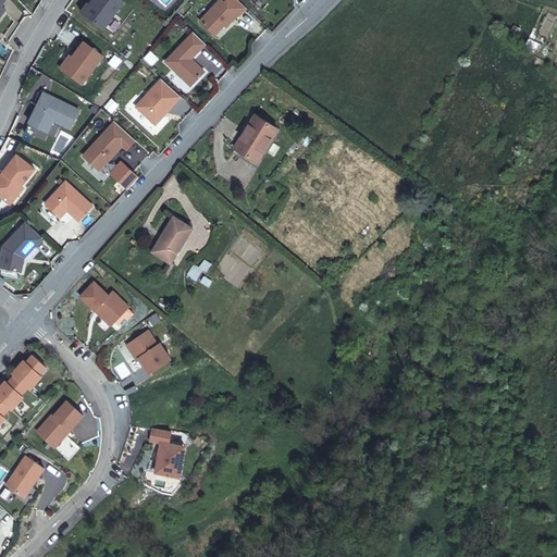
[(124,3),(120,0),(94,0),(90,5),(88,3),(81,13),(103,31),(124,3)]
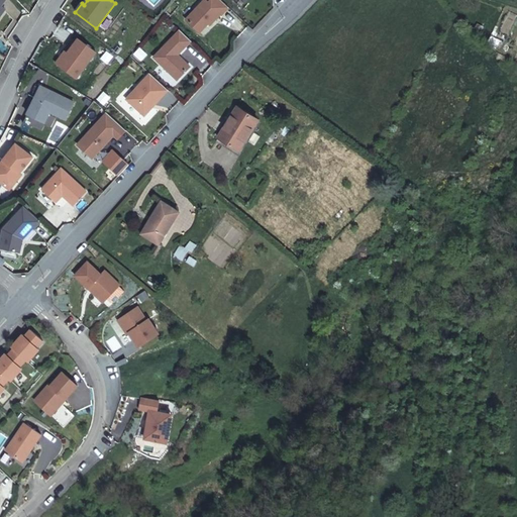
[(205,0),(203,0),(184,19),(198,33),(207,24),(209,26),(220,15),(220,16),(228,8),(219,0),(210,0),(208,3),(205,0)]
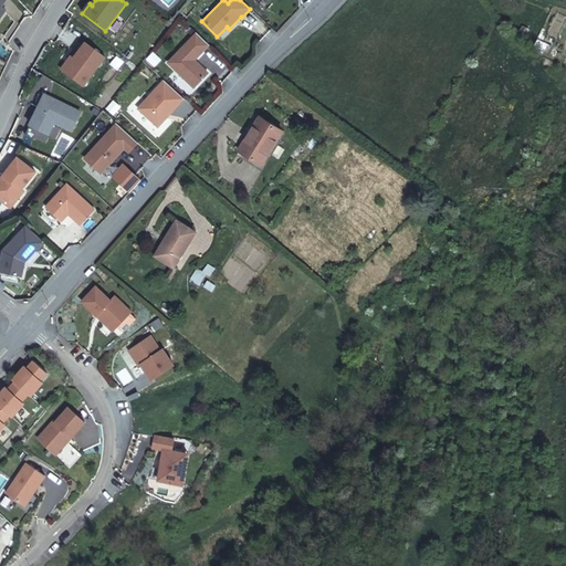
[(196,34),(167,64),(194,88),(207,74),(194,61),(208,45),(196,34)]
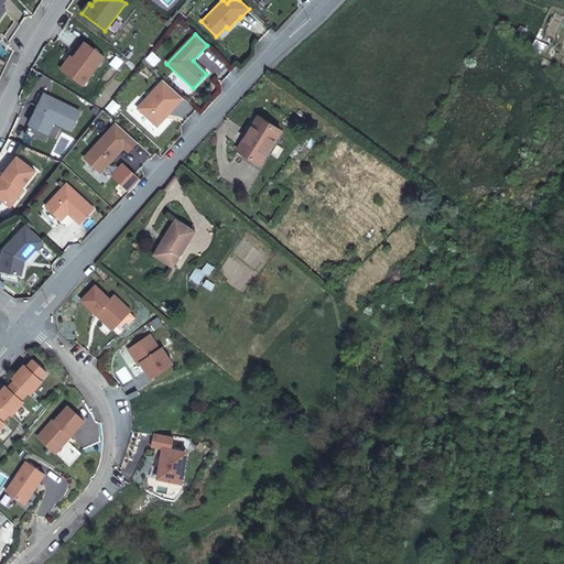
[(76,54),(63,72),(83,87),(105,58),(85,43),(76,54)]
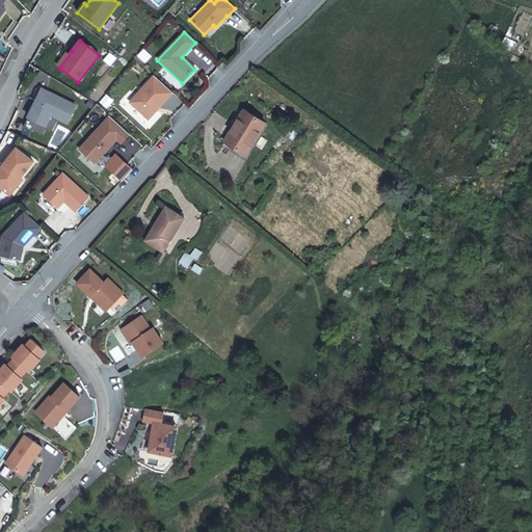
[(138,55),(145,63),(153,57),(147,49),(138,55)]
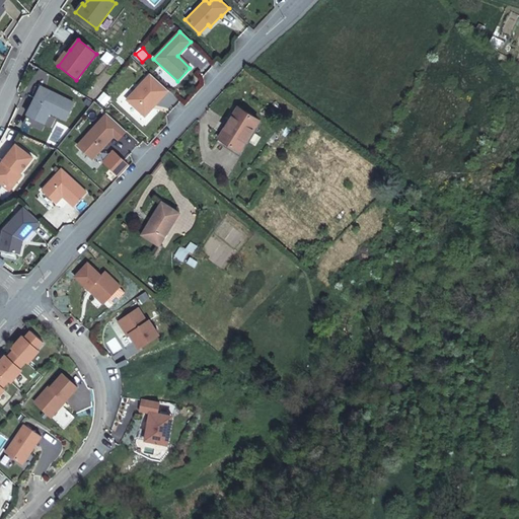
[(68,49),(56,64),(58,66),(70,50),(68,49)]
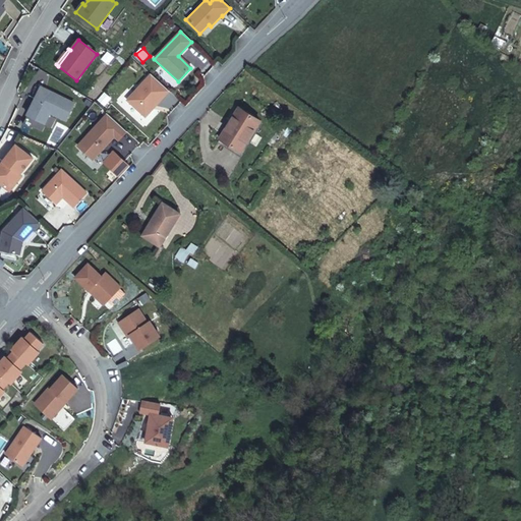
[(127,101),(145,118),(169,92),(151,75),(127,101)]
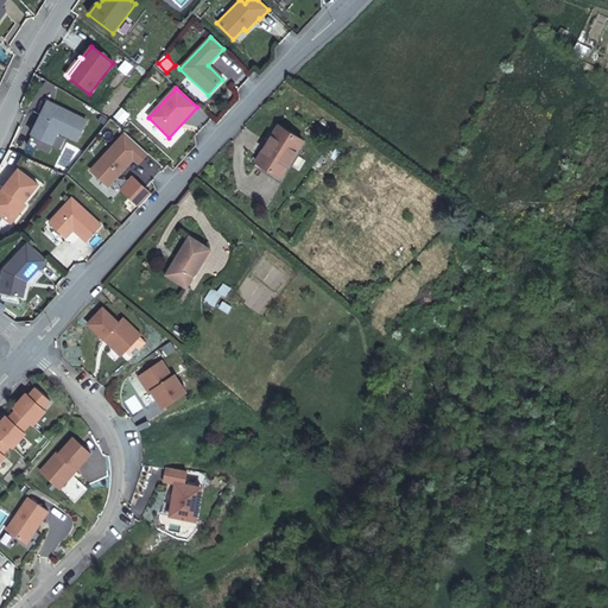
[(48,102),(42,116),(49,113),(52,105),(48,102)]
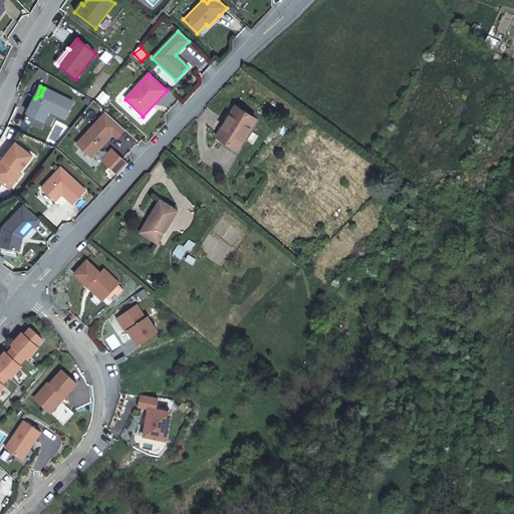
[(41,95),(35,98),(27,114),(43,122),(49,111),(64,119),(72,102),(44,88),(41,95)]
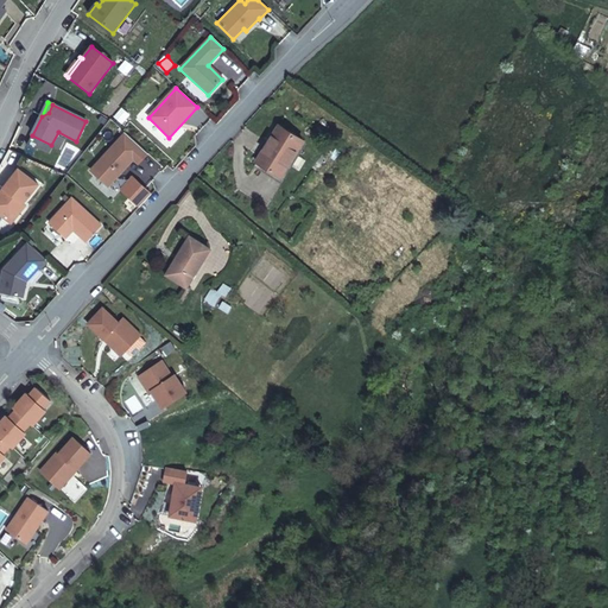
[(122,108),(115,118),(124,125),(131,115),(122,108)]
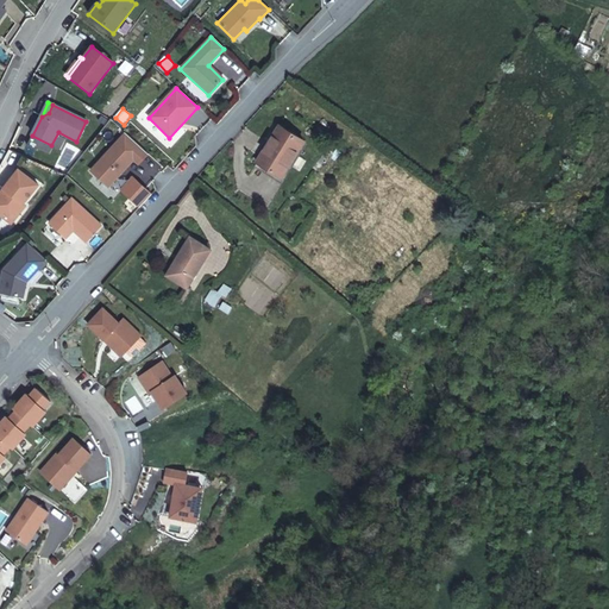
[(301,143),(280,127),(258,162),(280,177),(288,164),(301,143)]
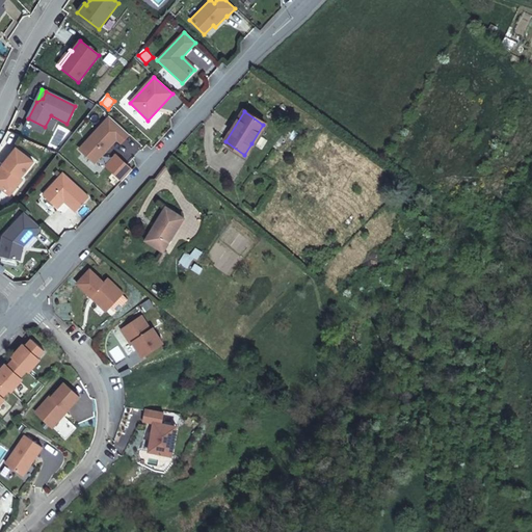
[(79,150),(95,164),(116,140),(121,144),(129,135),(109,117),(79,150)]
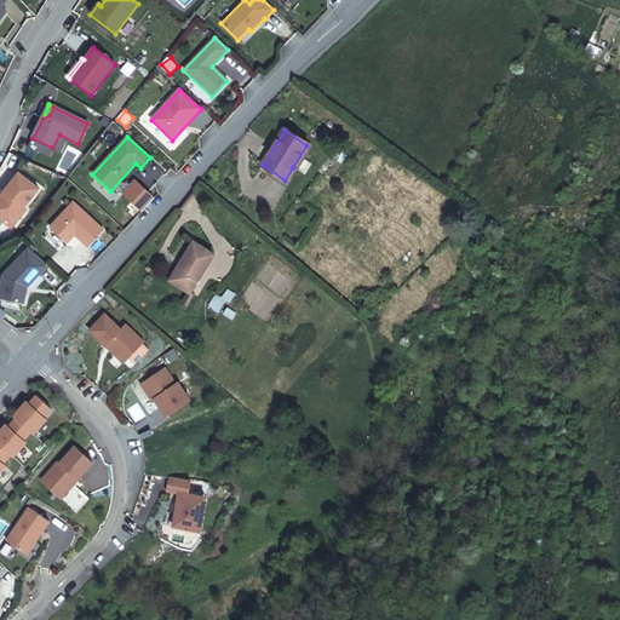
[(3,193),(6,196),(0,202),(0,219),(11,229),(26,211),(23,208),(39,189),(18,173),(3,193)]
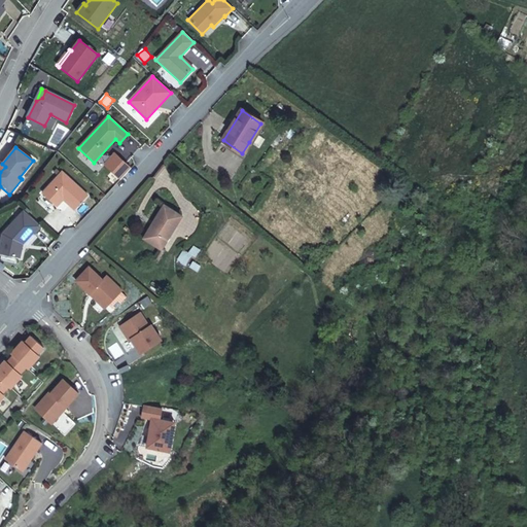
[(119,175),(126,169),(113,159),(108,165),(119,175)]
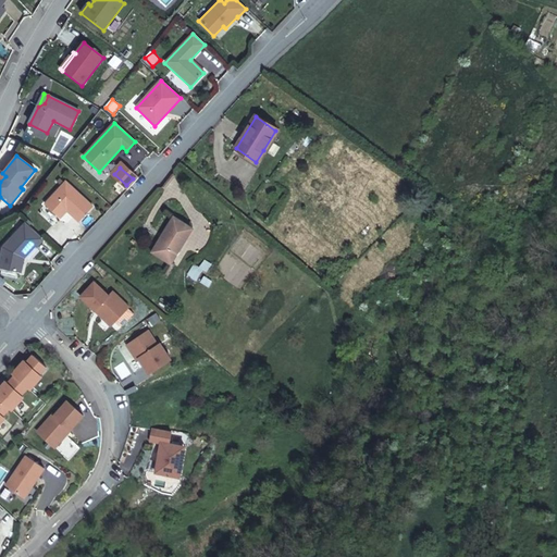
[(65,182),(45,205),(60,219),(66,211),(79,222),(93,207),(65,182)]
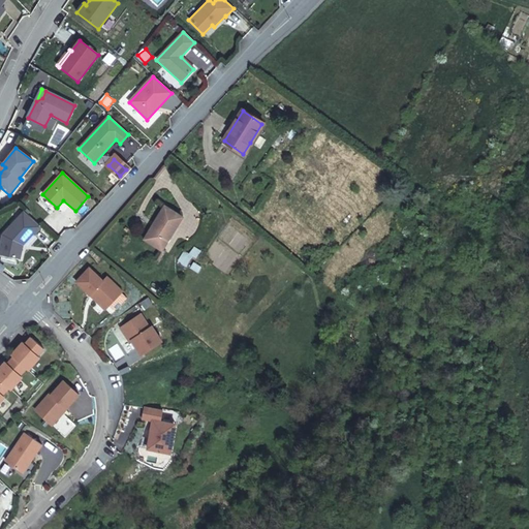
[(161,248),(181,217),(165,207),(146,239),(161,248)]
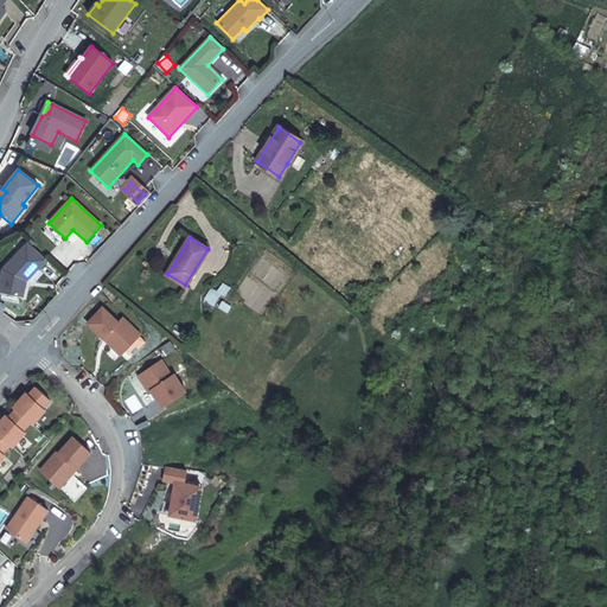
[(26,282),(45,260),(27,243),(2,269),(0,280),(0,292),(21,298),(24,288),(21,286),(23,281),(26,282)]
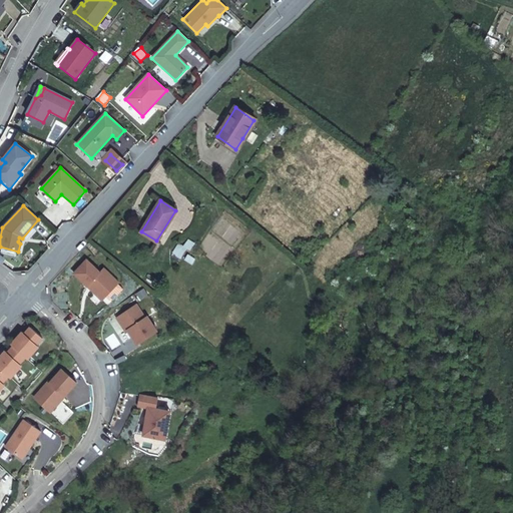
[(182,260),(186,251),(176,246),(172,254),(182,260)]
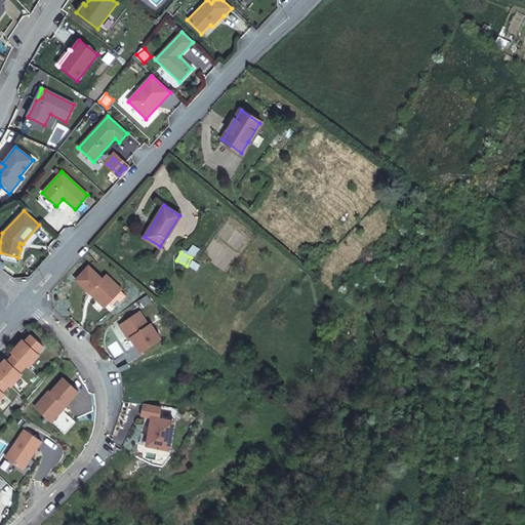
[(198,271),(202,265),(194,259),(190,266),(198,271)]
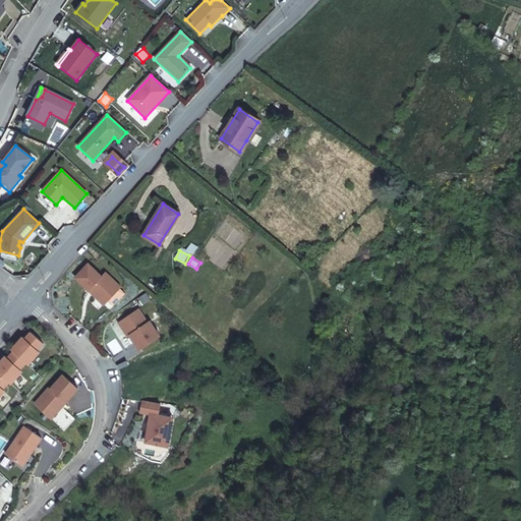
[(90,259),(72,278),(88,291),(89,289),(104,302),(119,286),(90,259)]
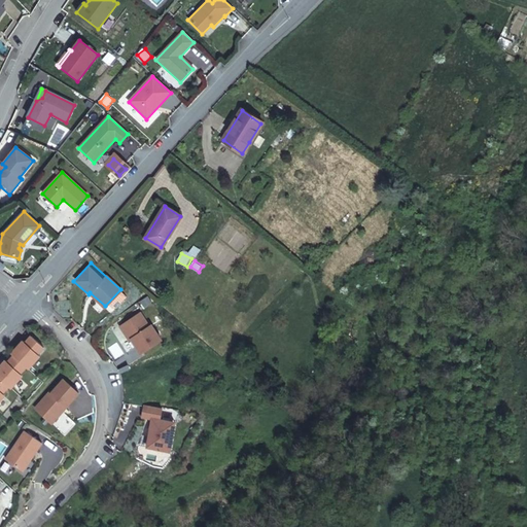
[(90,292),(89,294),(103,308),(105,306),(90,292)]
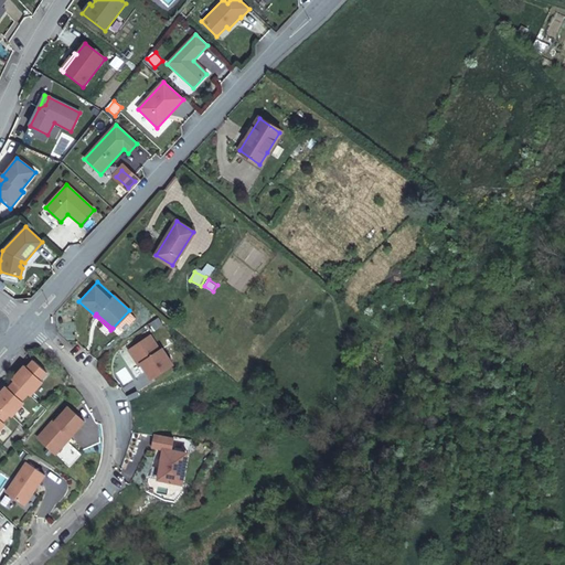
[(148,336),(131,347),(141,361),(139,363),(150,379),(171,364),(160,349),(158,350),(148,336)]
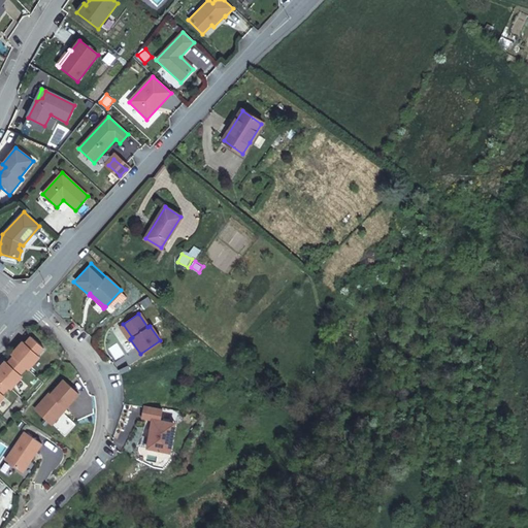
[(123,324),(119,327),(128,340),(132,337),(123,324)]
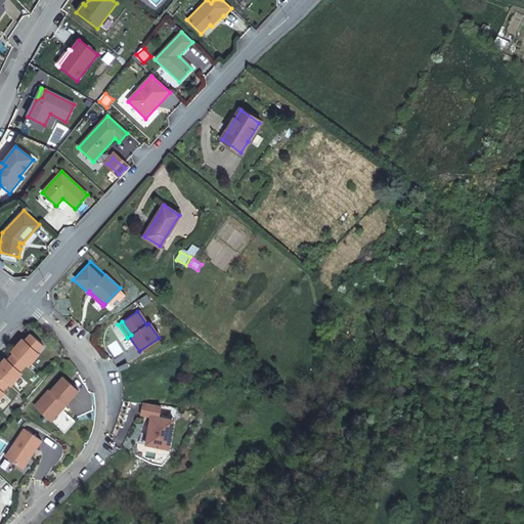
[(22,339),(9,352),(11,354),(25,365),(27,366),(38,354),(36,352),(42,346),(29,335),(24,341),(22,339)]
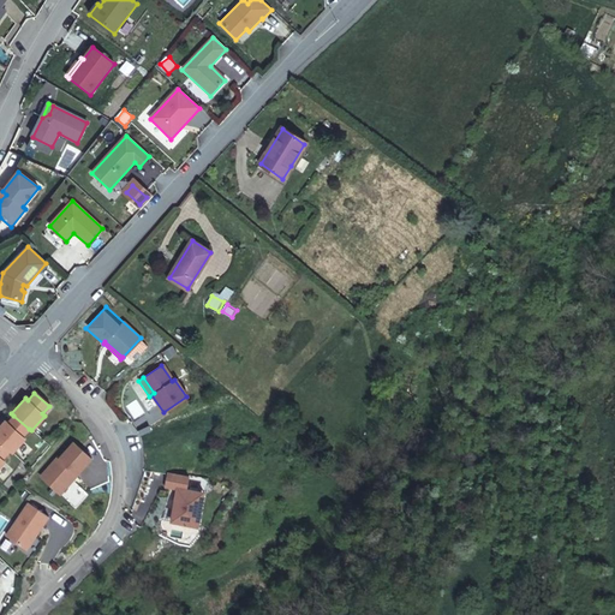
[(5,422),(0,425),(0,443),(9,452),(11,454),(24,439),(22,436),(29,429),(13,416),(7,423),(5,422)]
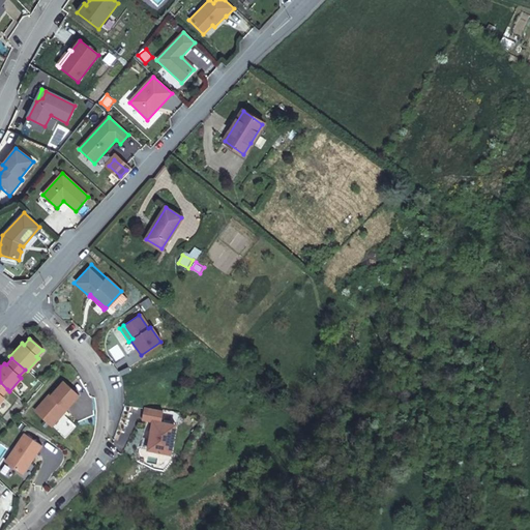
[(49,393),(33,410),(48,423),(63,407),(65,409),(78,395),(62,381),(50,395),(49,393)]
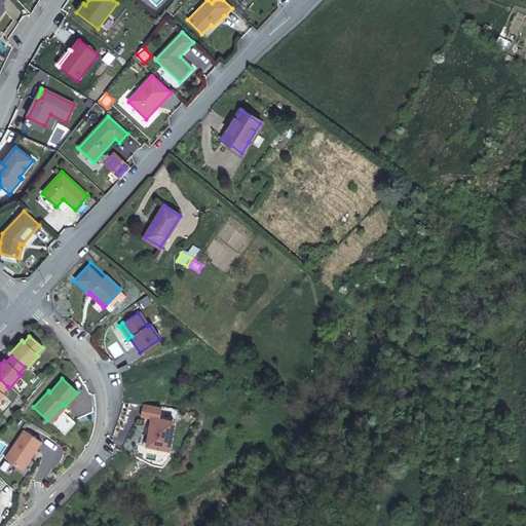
[(65,406),(63,404),(47,420),(50,422),(65,406)]
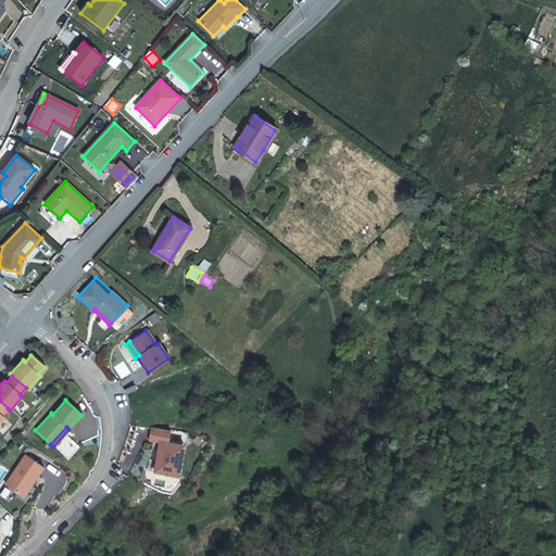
[(168,431),(150,428),(148,440),(162,442),(159,462),(155,460),(153,471),(178,476),(181,457),(176,456),(177,444),(167,443),(168,431)]
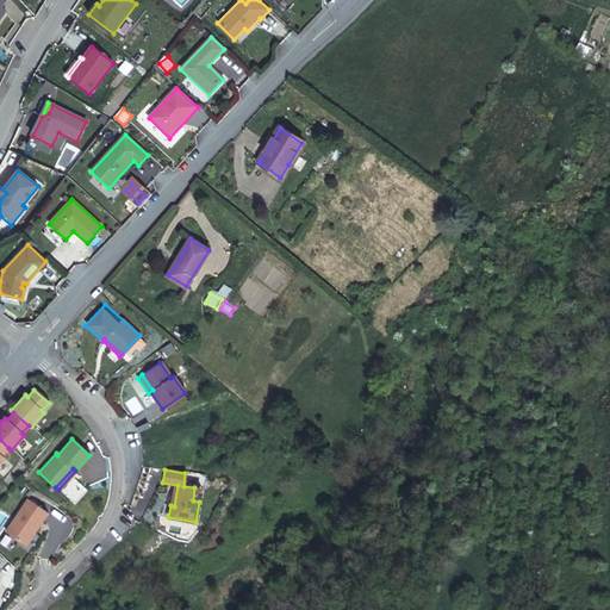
[(47,512),(26,499),(5,531),(25,545),(47,512)]
